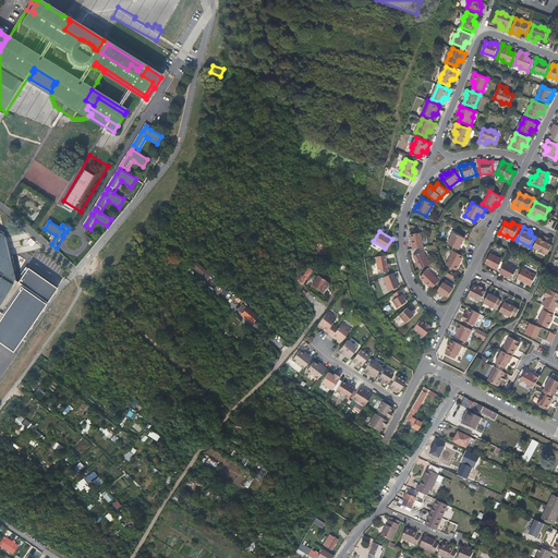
[(410,234),(412,249),(423,247),(421,232),(410,234)]
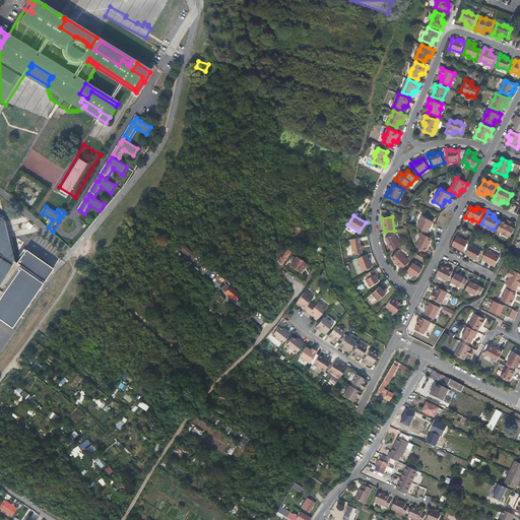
[(431,223),(421,218),(416,228),(428,233),(432,223),(431,223)]
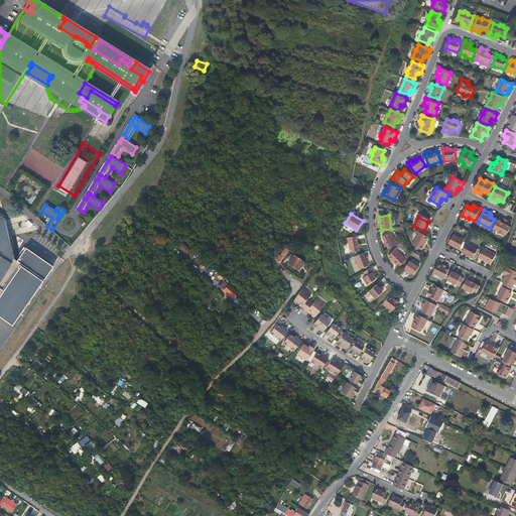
[(507,236),(511,228),(505,225),(506,224),(504,223),(505,220),(499,217),(497,221),(493,229),(498,232),(499,234),(501,235),(503,234),(507,236)]
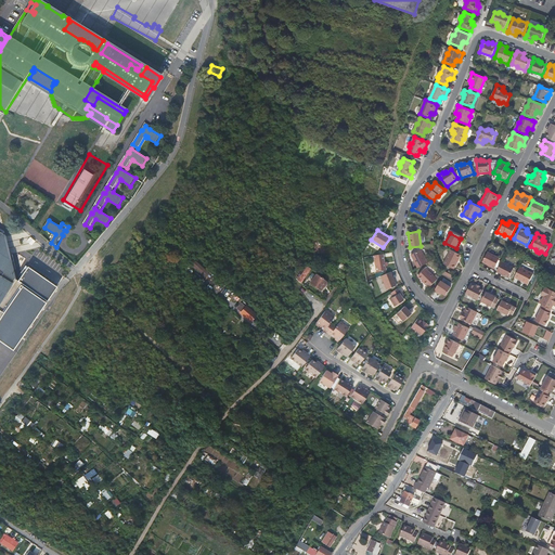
[(0,295),(8,284),(4,282),(9,276),(11,278),(10,273),(9,273),(8,269),(12,268),(9,254),(7,254),(0,255),(0,235),(0,236),(0,235),(0,295)]
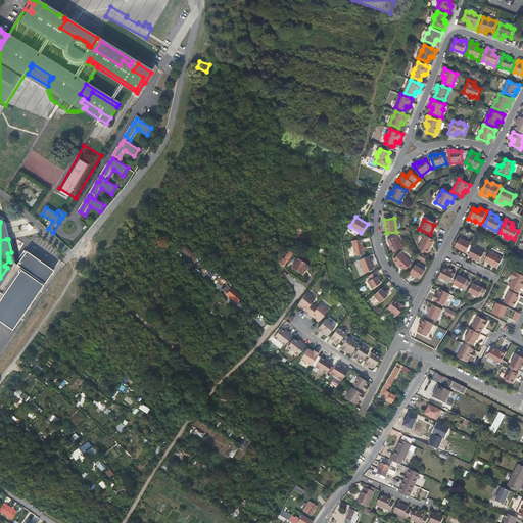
[(30,224),(10,228),(11,232),(9,232),(11,238),(31,234),(30,229),(32,229),(30,224)]
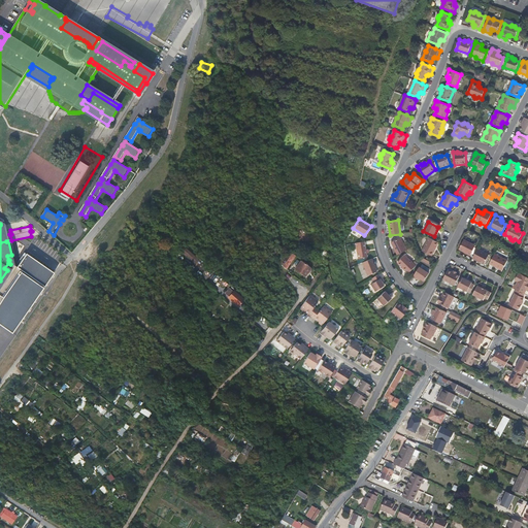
[(391,242),(397,255),(406,250),(400,237),(391,242)]
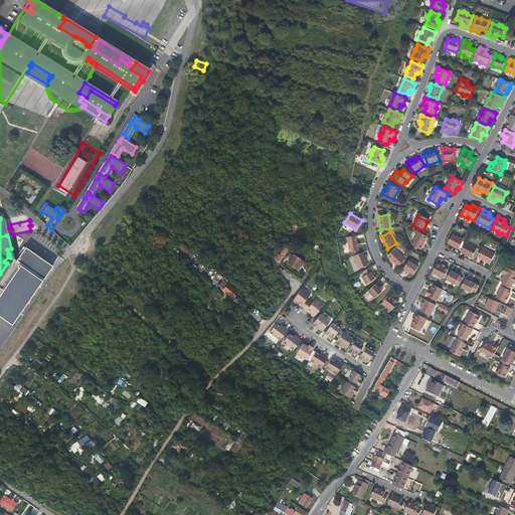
[(420,236),(416,234),(411,244),(420,249),(427,236),(421,233),(420,236)]
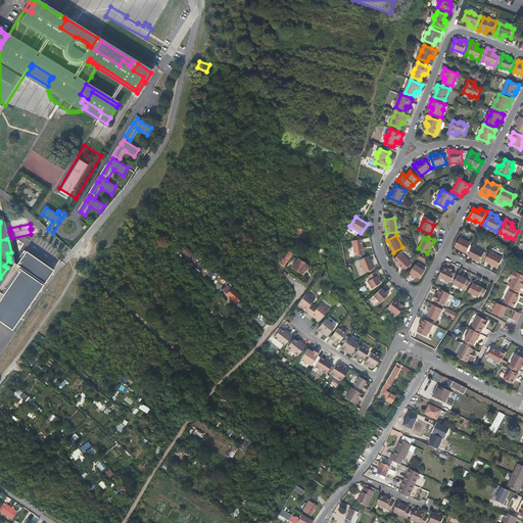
[(466,252),(470,244),(459,238),(455,246),(466,252)]
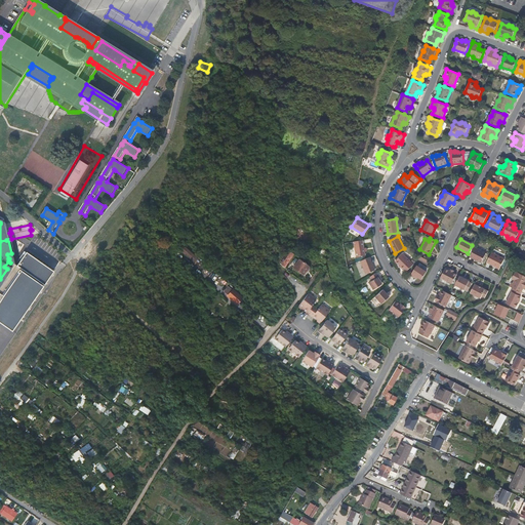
[(364,255),(362,240),(353,241),(355,256),(364,255)]
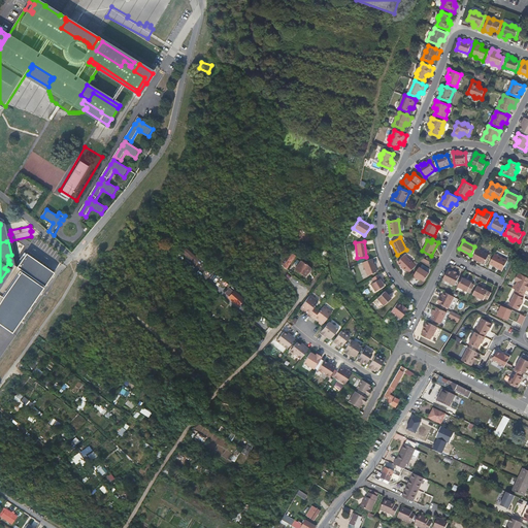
[(182,253),(194,265),(199,260),(187,248),(182,253)]
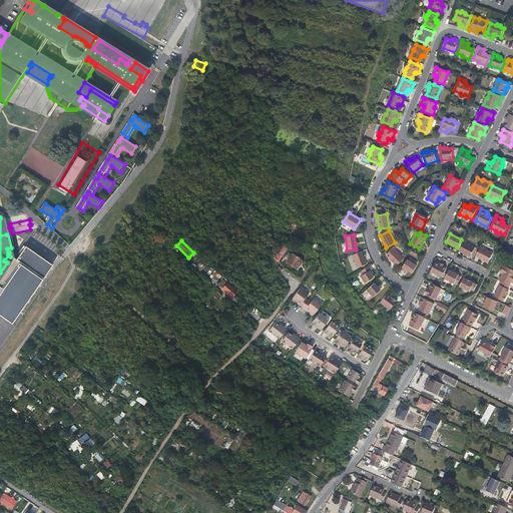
[(464,242),(459,251),(470,257),(475,247),(464,242)]
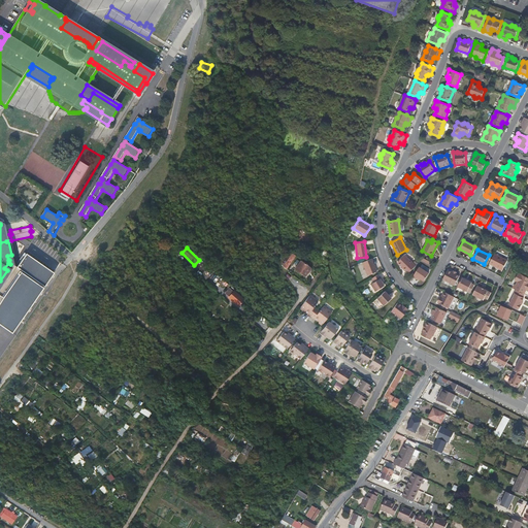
[(7,270),(0,281),(0,325),(11,333),(54,272),(23,252),(14,264),(11,255),(7,256),(8,260),(9,260),(10,264),(8,263),(4,268),(7,270)]
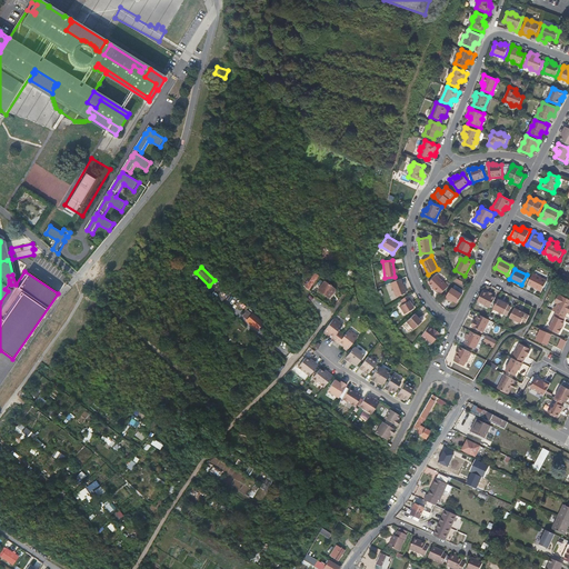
[(308,289),(318,275),(316,272),(305,287),(308,289)]
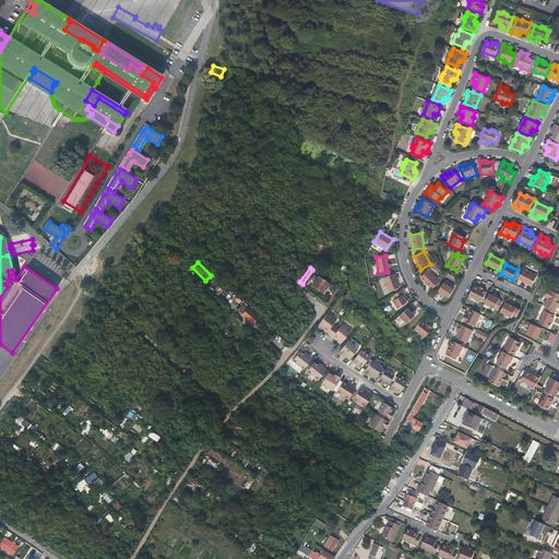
[(420,277),(432,289),(440,282),(428,270),(420,277)]
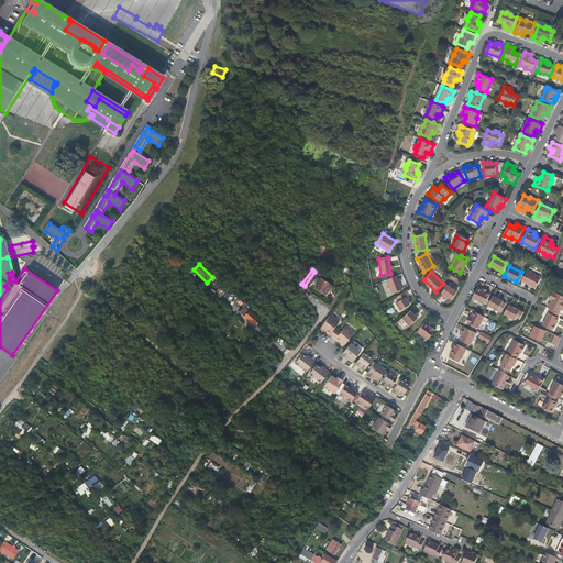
[(527,272),(521,282),(534,289),(541,278),(527,272)]
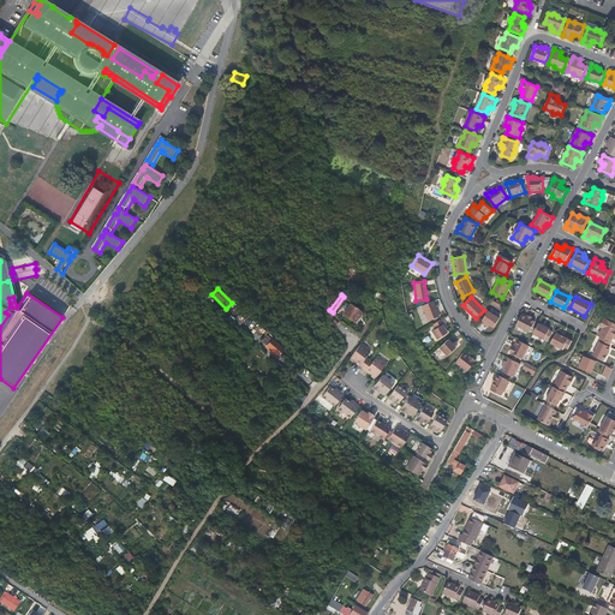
[(439,316),(433,300),(421,305),(427,321),(439,316)]
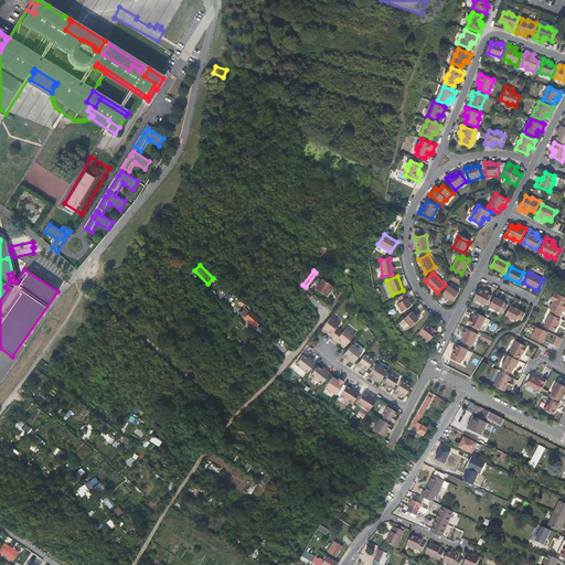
[(332,287),(322,278),(315,288),(326,296),(332,287)]
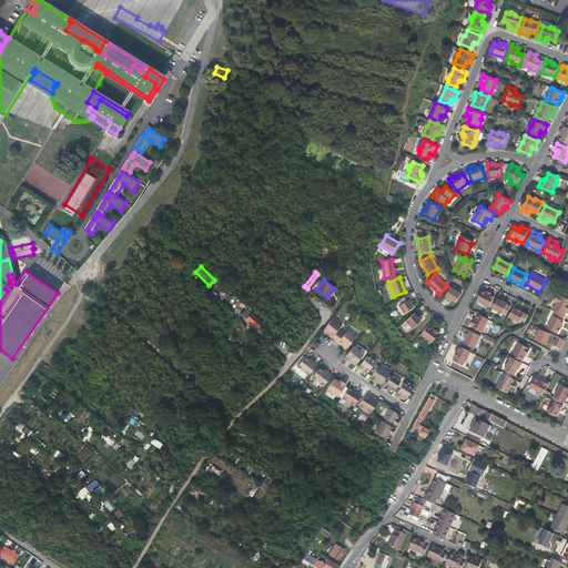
[(449,298),(452,301),(455,303),(460,294),(450,287),(443,298),(447,301),(447,300),(449,298)]
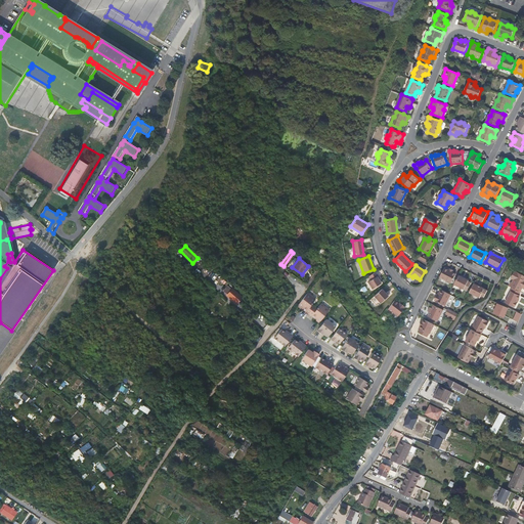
[(451,284),(455,274),(444,268),(440,277),(451,284)]
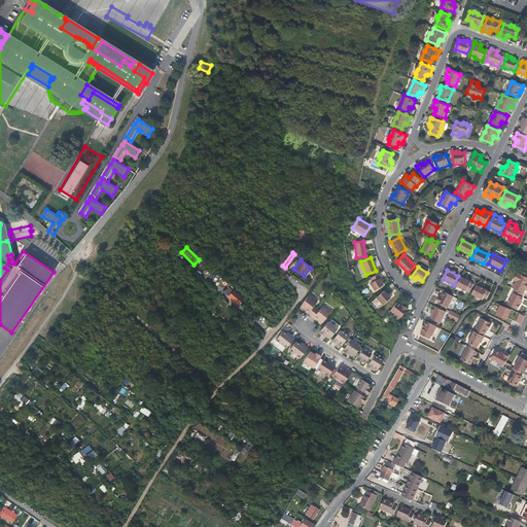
[(373,276),(370,278),(373,282),(369,284),(374,291),(383,285),(381,281),(379,278),(380,277),(378,273),(373,276)]
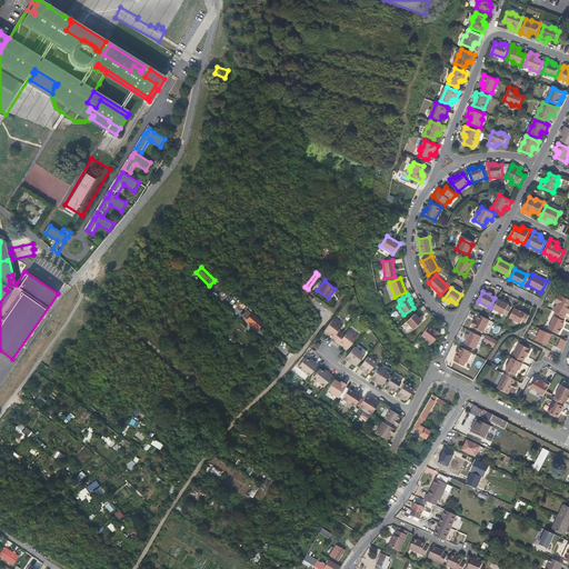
[(555,306),(552,310),(557,312),(561,315),(563,311),(568,313),(568,299),(559,295),(555,302),(558,303),(556,307),(555,306)]
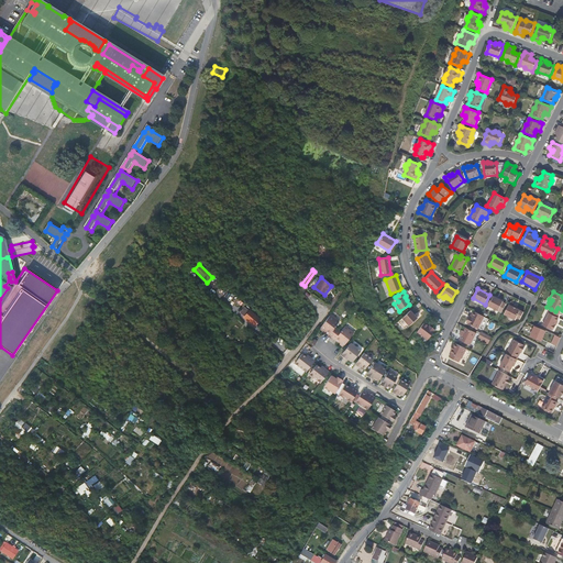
[(504,301),(493,296),(488,306),(498,311),(501,312),(506,304),(503,302),(504,301)]
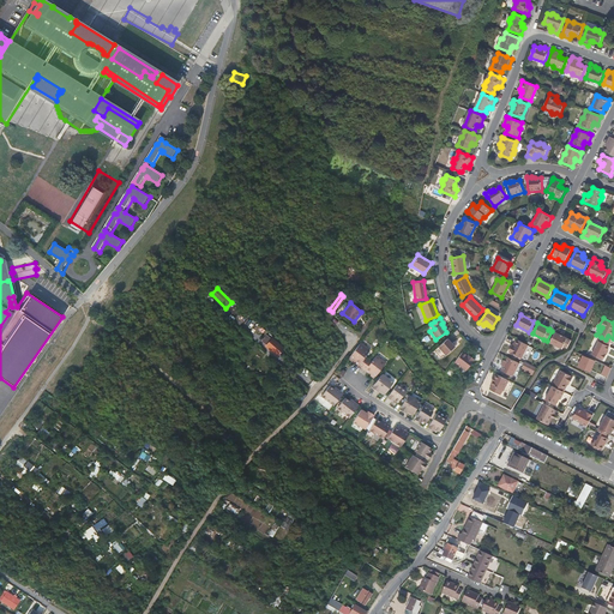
[(557,330),(549,343),(561,349),(564,347),(566,349),(570,341),(560,336),(561,332),(557,330)]
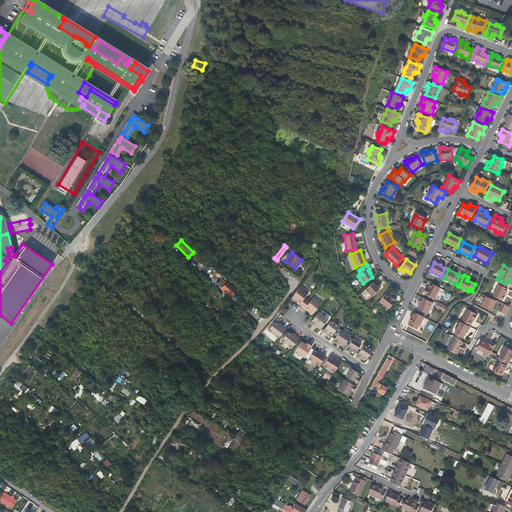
[(223,289),(233,297),(239,291),(229,282),(229,283),(226,281),(221,285),(224,288),(223,289)]
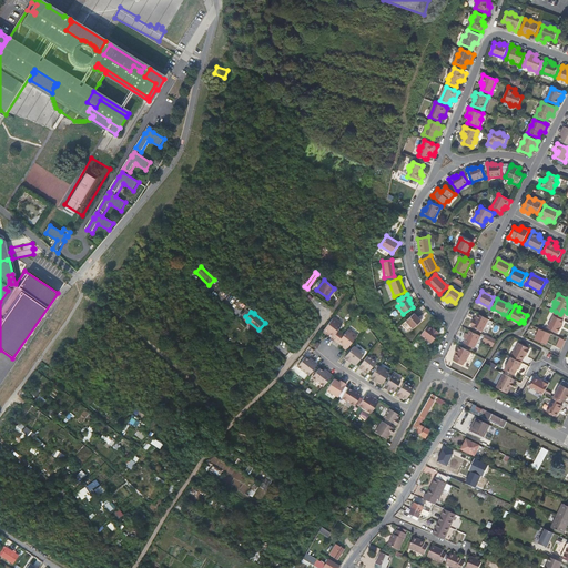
[(560,314),(556,312),(547,327),(557,333),(558,333),(560,328),(559,327),(561,324),(564,321),(563,320),(564,316),(560,314)]
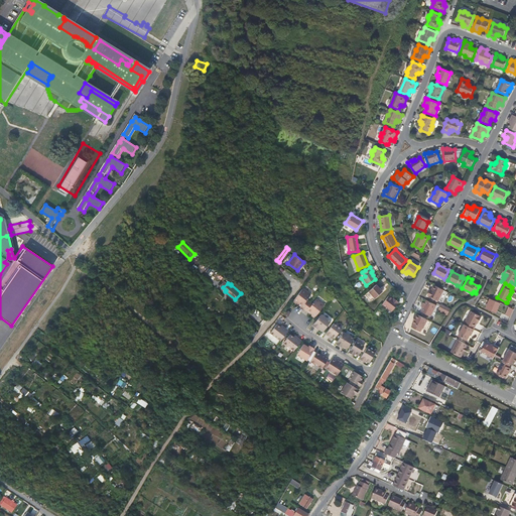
[(375,284),(367,292),(373,299),(381,291),(375,284)]
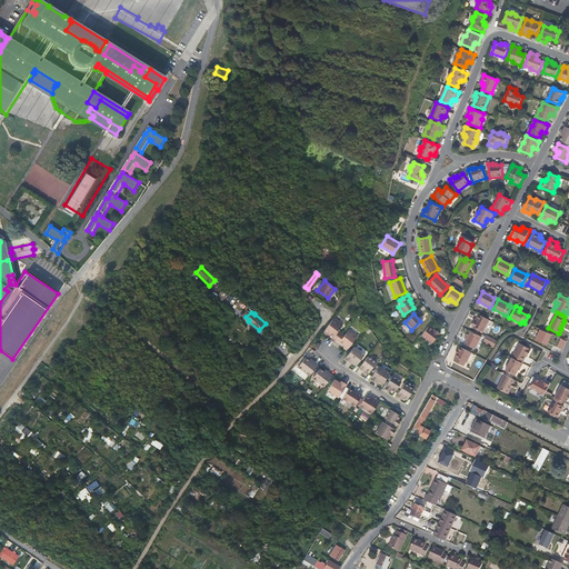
[(483,332),(489,320),(488,319),(479,315),(476,320),(475,321),(473,321),(471,327),(483,332)]
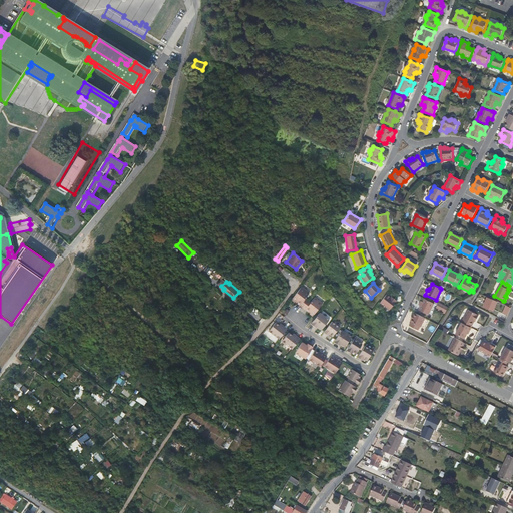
[(303,308),(308,300),(306,298),(309,294),(301,287),(292,299),(295,302),(296,301),(301,304),(300,305),(303,308)]
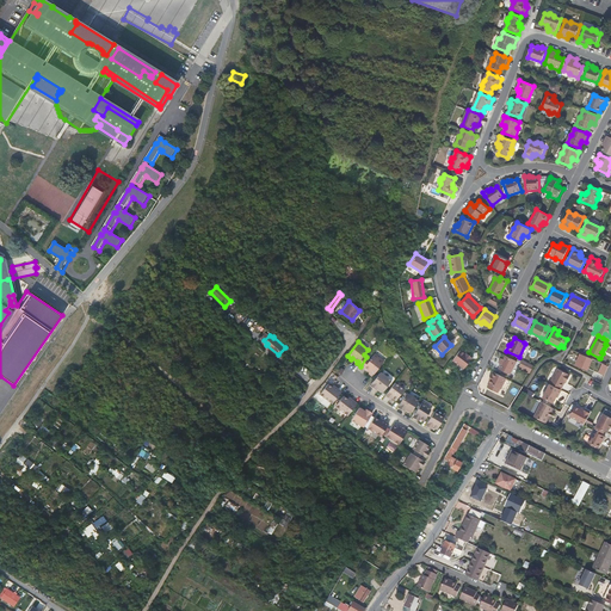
[(458,351),(451,360),(462,370),(471,358),(467,356),(466,357),(464,356),(458,351)]
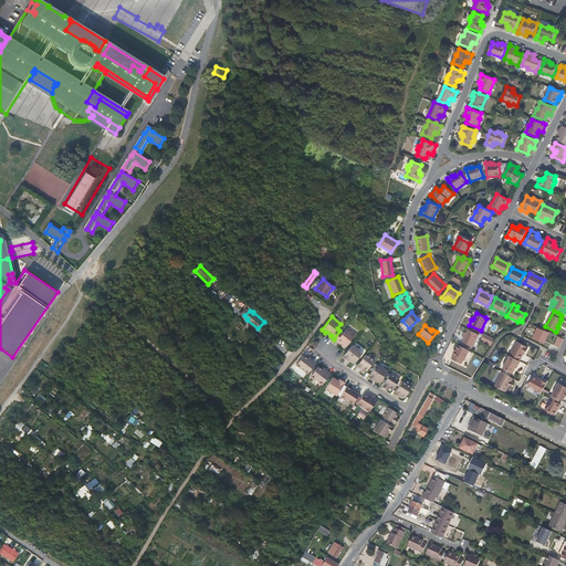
[(343,333),(339,331),(334,339),(337,342),(337,341),(343,344),(342,345),(345,347),(355,335),(346,328),(343,333)]
